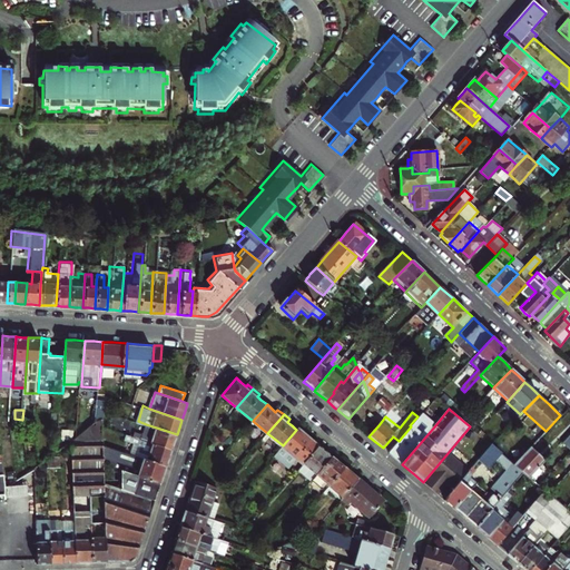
[(422,414),(411,426),(399,441),(389,453),(395,458),(402,464),(435,425),(422,414)]
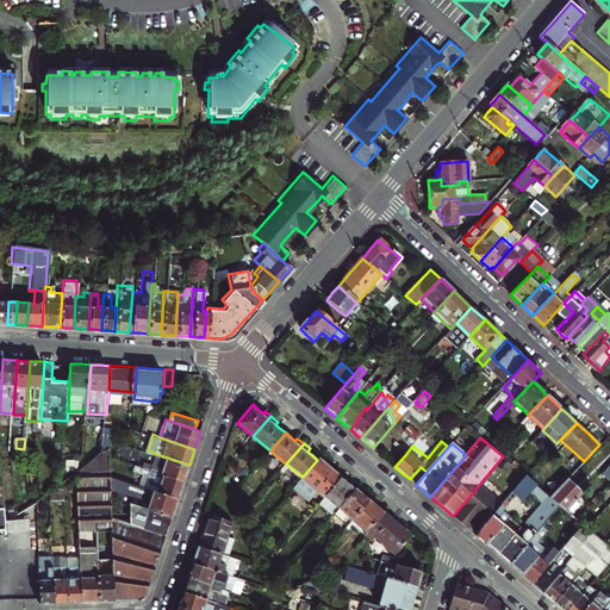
[(98,559),(97,530),(111,530),(112,533),(113,534),(161,549),(163,542),(166,535),(145,528),(111,516),(110,475),(109,455),(109,454),(109,450),(104,450),(83,465),(78,468),(80,556),(81,604),(88,603),(98,603),(98,559)]
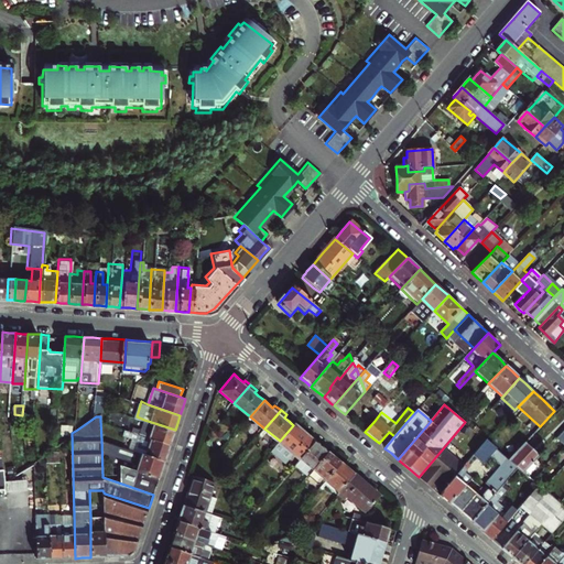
[(100,420),(100,421),(123,429),(123,425),(100,420)]
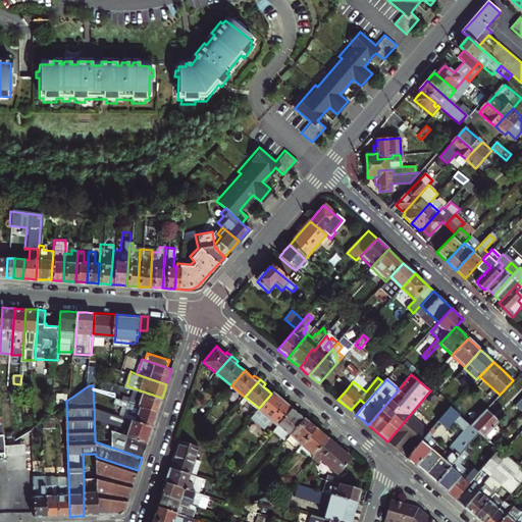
[(128,398),(127,402),(157,412),(160,403),(162,398),(134,388),(131,398),(128,398)]
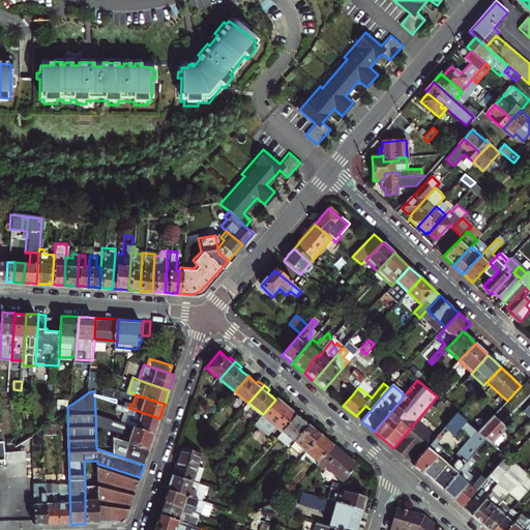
[(117,420),(116,409),(116,403),(94,395),(95,413),(117,420)]
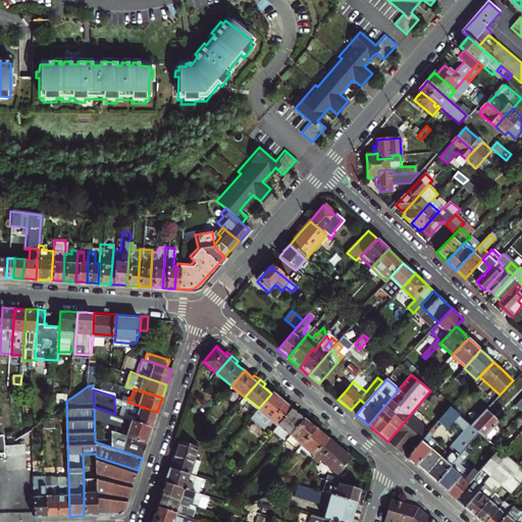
[(271,394),(259,408),(279,425),(294,408),(283,399),(273,390),(271,394)]
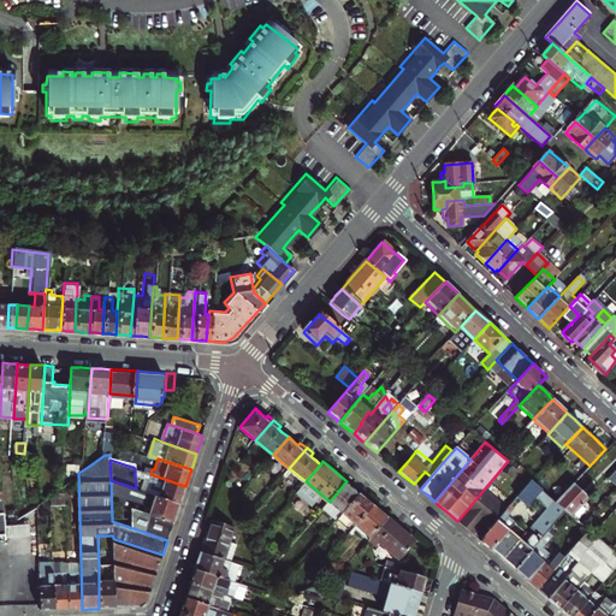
[(185,486),(150,474),(135,468),(135,475),(143,478),(140,490),(155,495),(179,503),(183,496),(184,491),(185,486)]
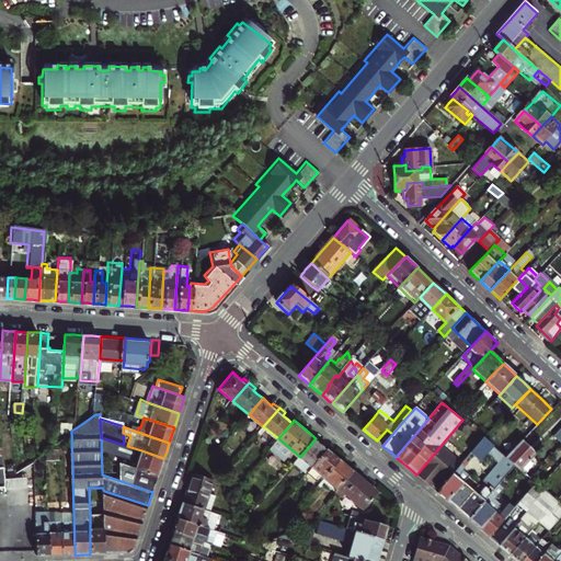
[(124,448),(124,445),(101,437),(102,474),(134,485),(139,469),(158,476),(161,468),(163,458),(141,450),(136,468),(127,465),(128,461),(119,458),(119,450),(124,448)]
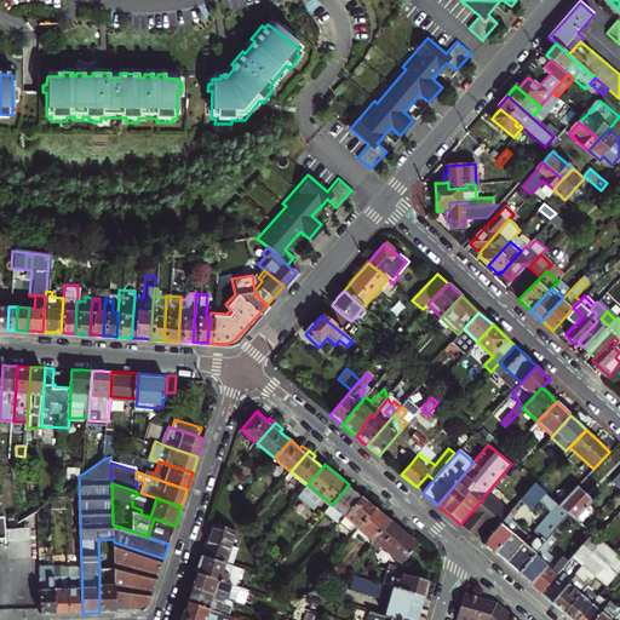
[(308,484),(303,491),(327,510),(332,505),(308,484)]
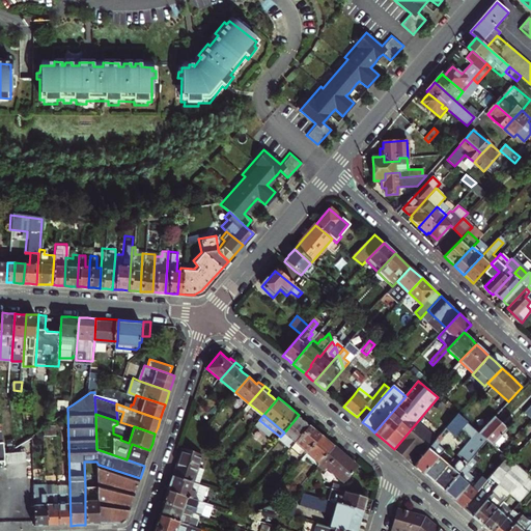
[(299,415),(284,432),(296,443),(310,425),(303,419),(299,415)]
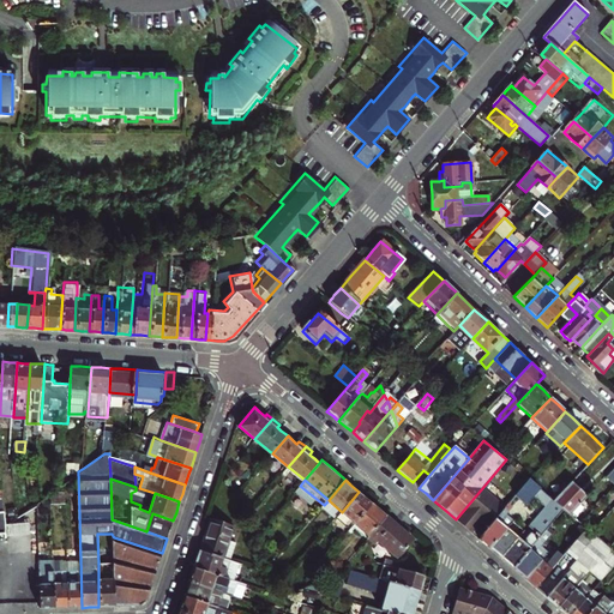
[(546,505),(528,525),(536,531),(540,535),(548,525),(564,509),(554,500),(529,480),(516,494),(528,504),(534,495),(546,505)]
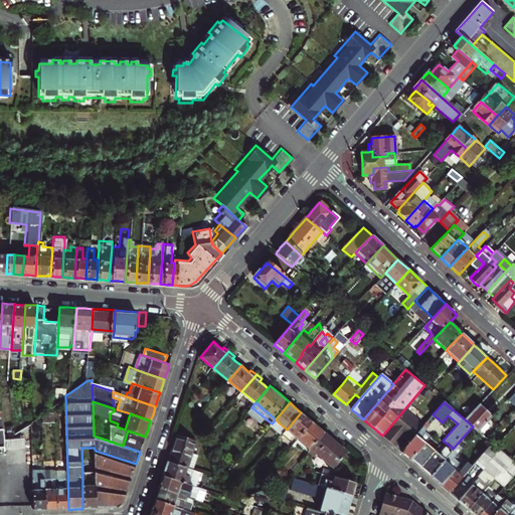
[(480,403),(465,419),(473,426),(478,432),(493,415),(487,410),(480,403)]
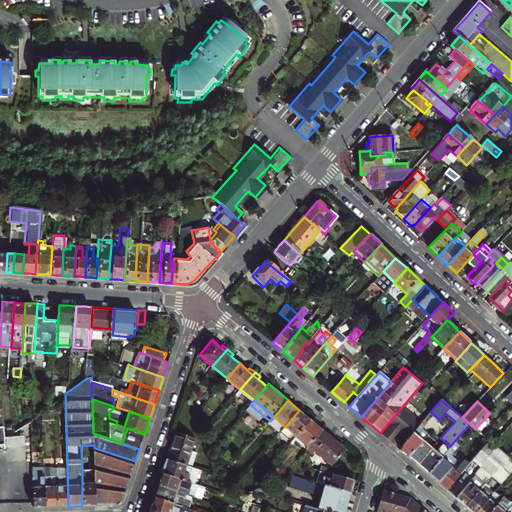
[(402,407),(380,433),(384,436),(388,440),(396,431),(400,435),(407,440),(421,424),(402,407)]
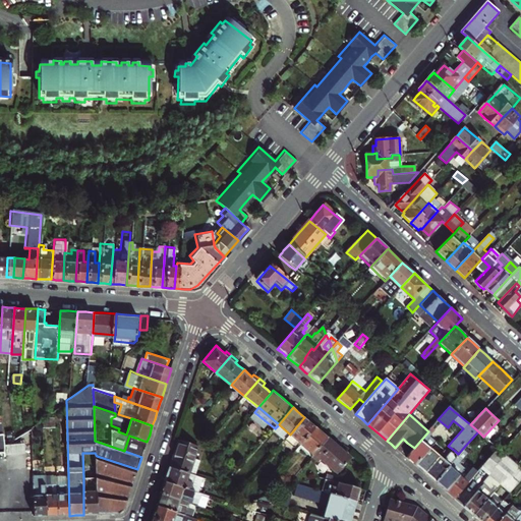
[(304,417),(290,435),(302,444),(316,426),(309,421),(304,417)]
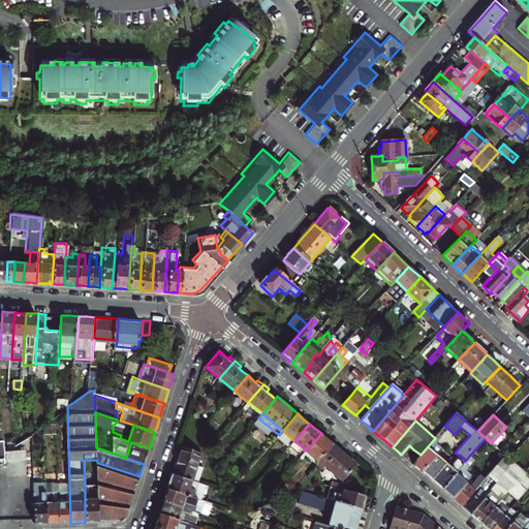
[(283,431),(279,435),(291,445),(294,441),(283,431)]
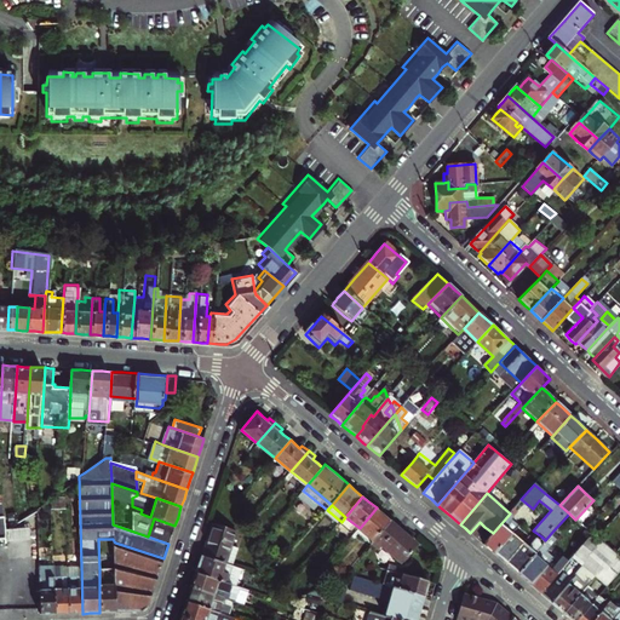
[(377,507),(360,528),(374,540),(390,521),(391,521),(383,514),(377,507)]
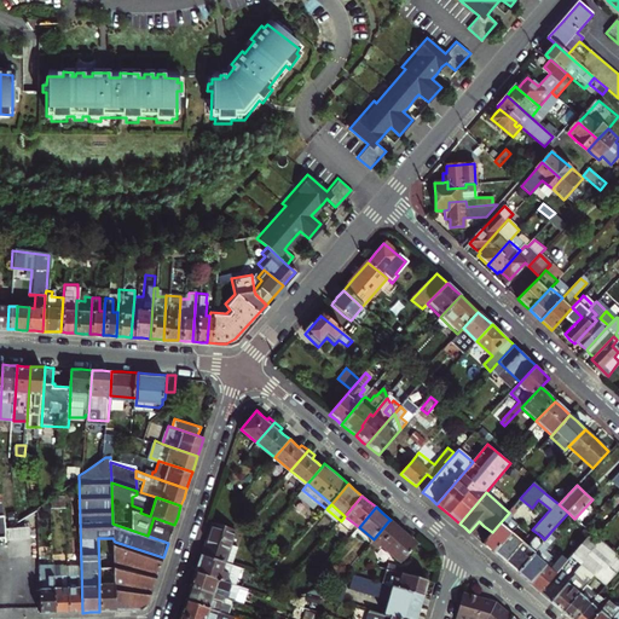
[(487,548),(493,553),(516,525),(510,519),(518,510),(513,507),(509,513),(492,532),(482,543),(487,548)]
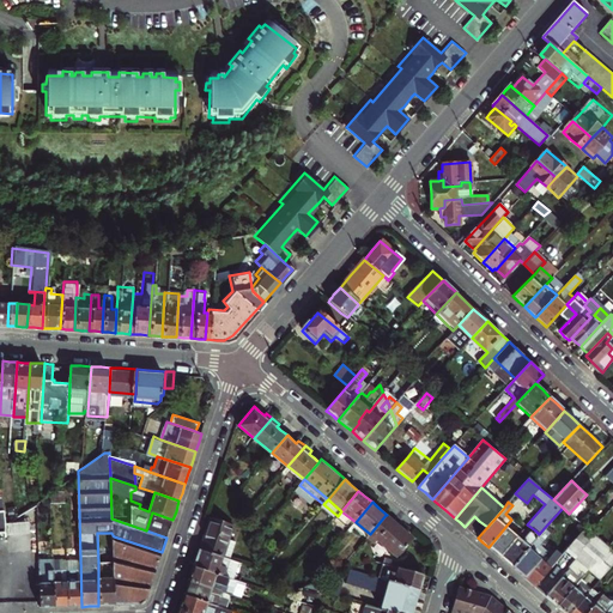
[(152,513),(146,530),(167,538),(170,528),(173,520),(152,513)]
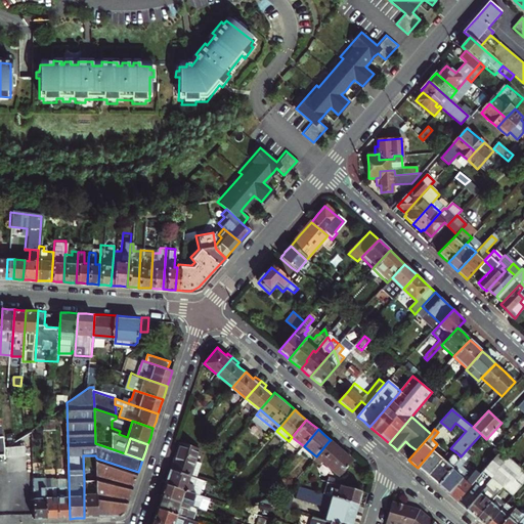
[(316,456),(315,457),(321,464),(322,462),(340,476),(353,460),(341,449),(330,440),(316,456)]
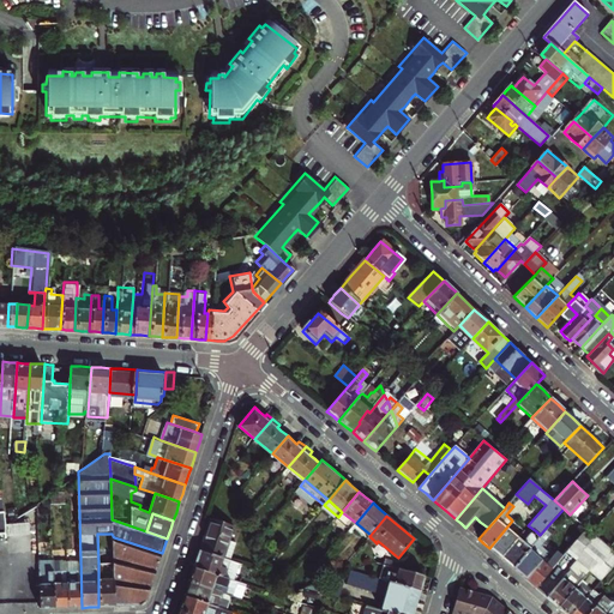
[(465,528),(471,533),(480,522),(475,517),(465,528)]
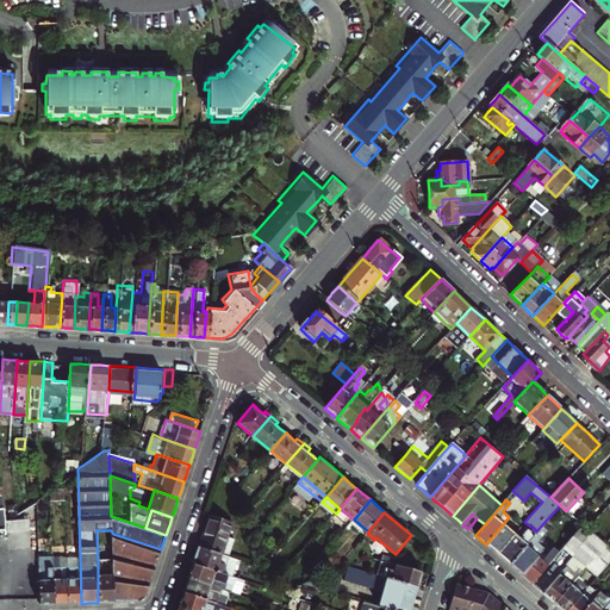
[(223,554),(229,537),(234,523),(212,515),(207,530),(201,547),(223,554)]
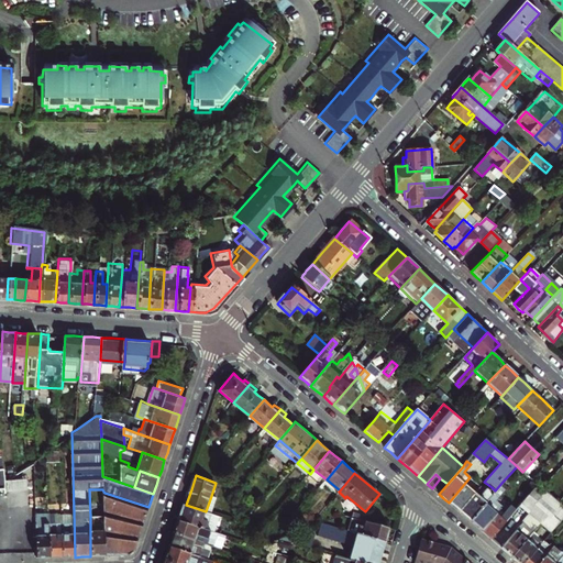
[(470,477),(449,503),(454,507),(459,511),(481,486),(470,477)]
